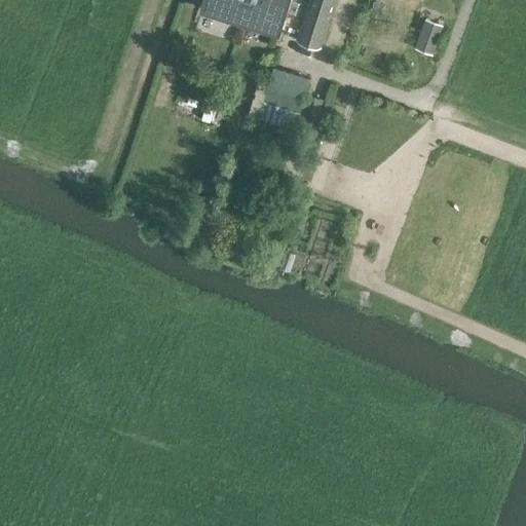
[(202,0),(201,4),(276,28),(279,29),(288,0),(202,0)]
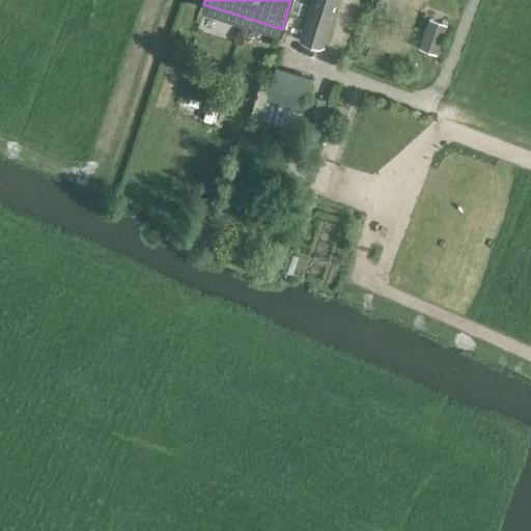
[(290,0),(283,29),(302,34),(301,37),(325,45),(338,0),(290,0)]
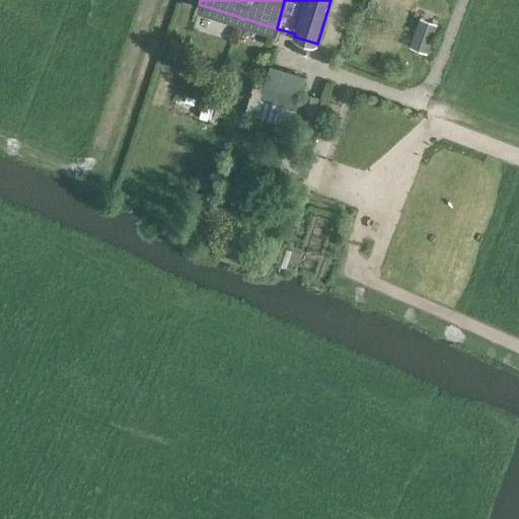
[(436,23),(421,18),(413,46),(427,51),(436,23)]
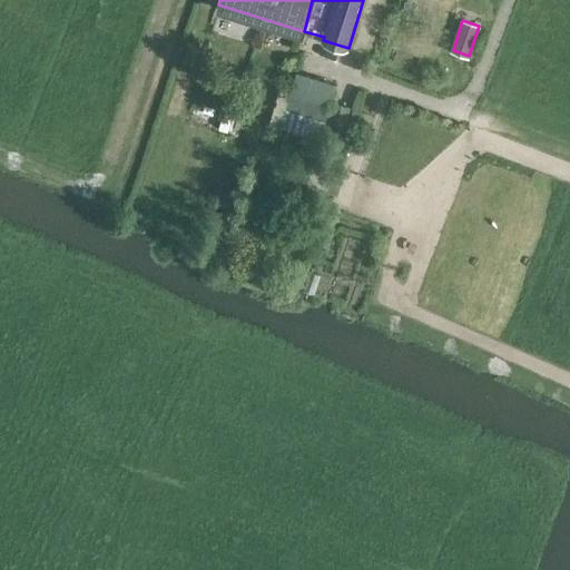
[(297,72),(296,71),(279,127),(321,139),(330,110),(337,85),(297,72)]
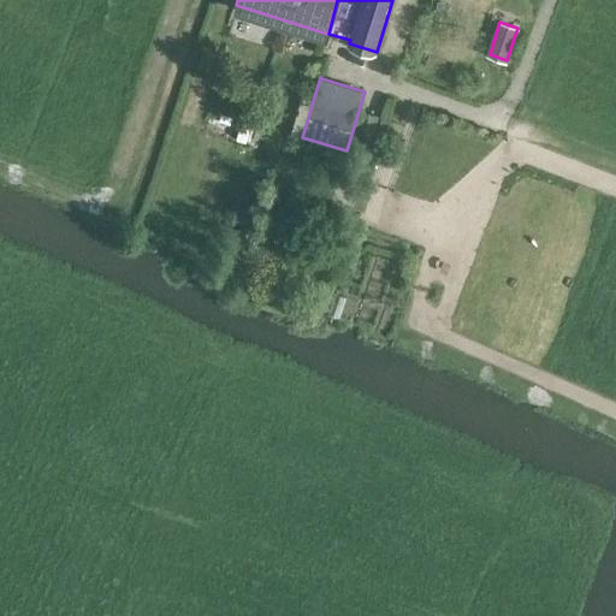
[(240,119),(211,110),(205,131),(232,141),(240,119)]
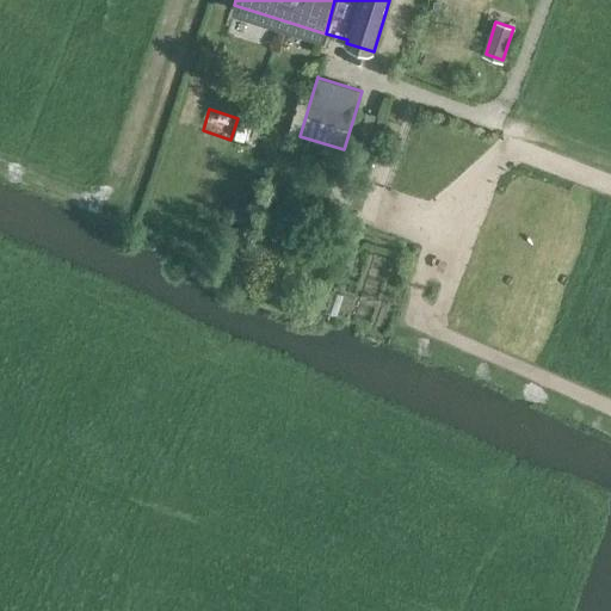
[(371,184),(331,172),(325,193),(351,202),(351,199),(365,203),(371,184)]
